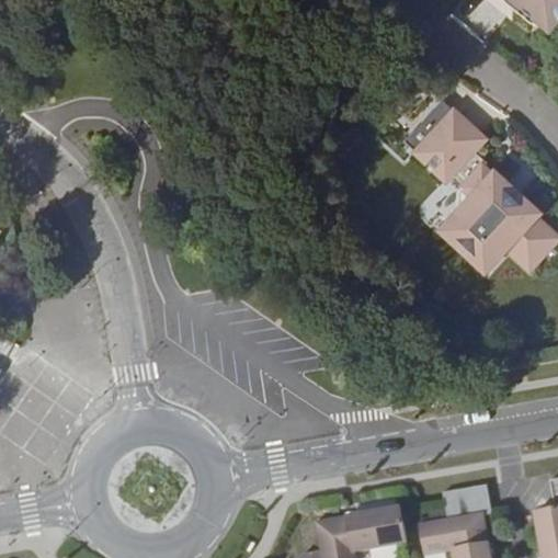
[(499,0),(512,10),(514,8),(513,1),(512,0),(499,0)]
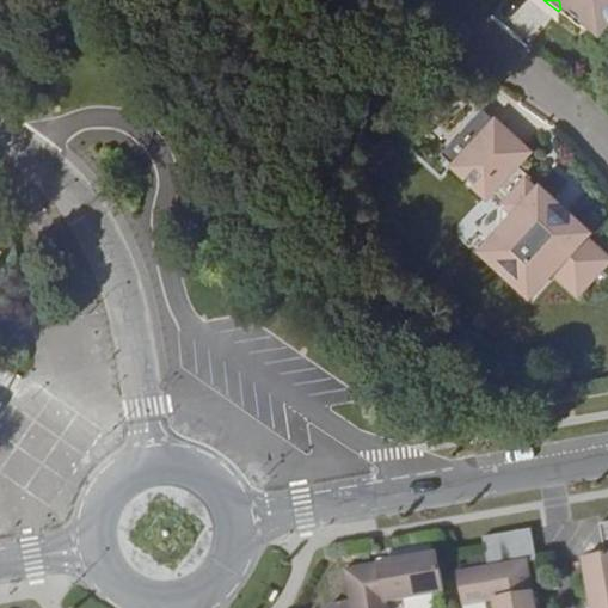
[(558,0),(559,1),(560,8),(558,11),(591,40),(607,19),(607,0),(558,0)]
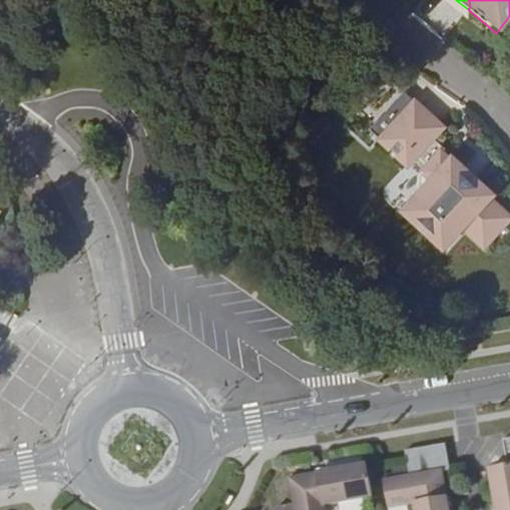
[(459,170),(464,164),(454,156),(451,159),(441,150),(445,146),(433,135),(442,124),(403,89),(393,100),(397,104),(391,111),(387,108),(379,117),(377,123),(377,127),(377,130),(378,136),(408,162),(413,155),(424,166),(421,170),(431,179),(420,191),(419,193),(418,202),(420,209),(421,214),(425,223),(448,242),(467,221),(487,238),(509,212),(490,194),(493,191),(475,175),(470,181),(459,170)]
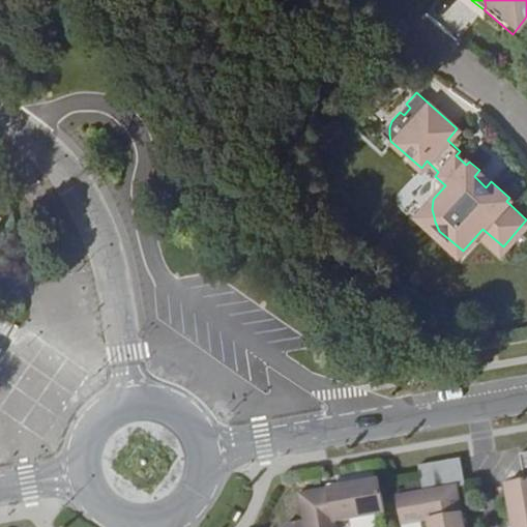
[(410,108),(406,104),(400,112),(404,115),(410,108)]
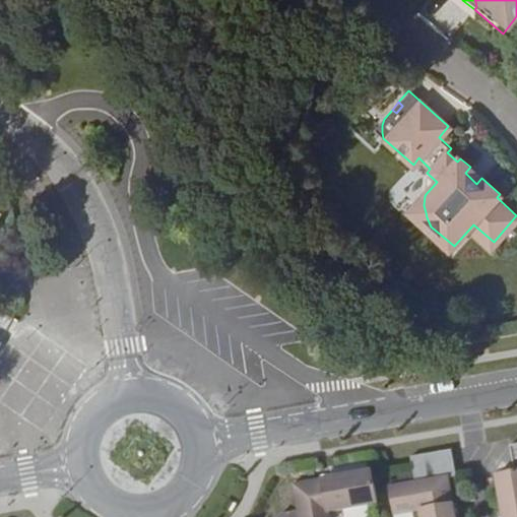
[(481,178),(470,167),(465,173),(476,184),(481,178)]
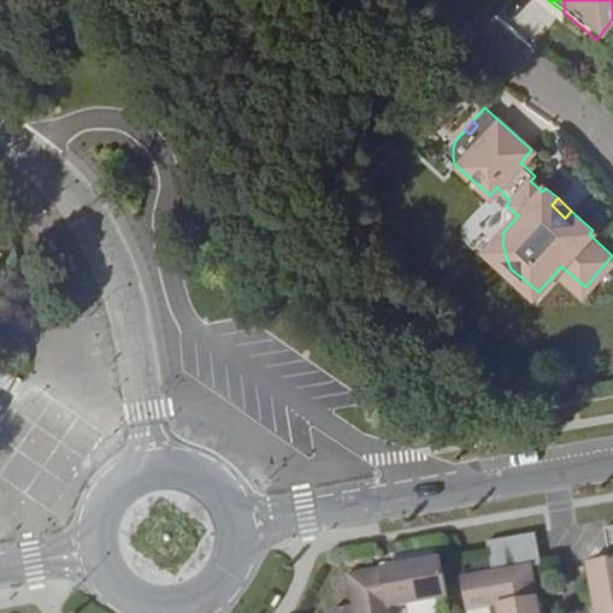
[(501,211),(505,230),(518,216),(506,205),(501,211)]
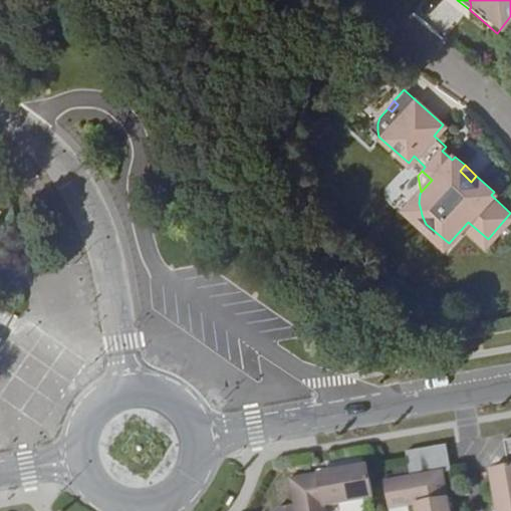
[(509,463),(501,464),(487,467),(493,503),(499,501),(500,510),(510,510),(510,437),(504,439),(509,463)]
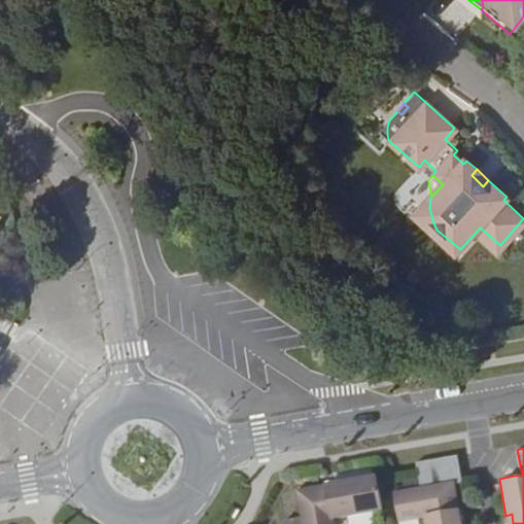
[(462,523),(462,521),(455,521),(453,509),(459,507),(455,478),(459,478),(455,455),(414,462),(418,482),(390,487),(396,519),(420,515),(421,523),(462,523)]
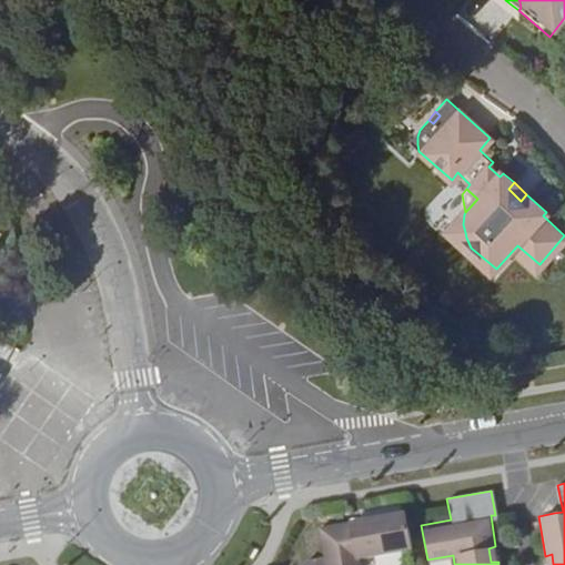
[(410,547),(403,511),(353,520),(354,526),(342,528),(340,523),(320,526),(324,547),(306,551),(295,564),(361,564),(360,556),(410,547)]
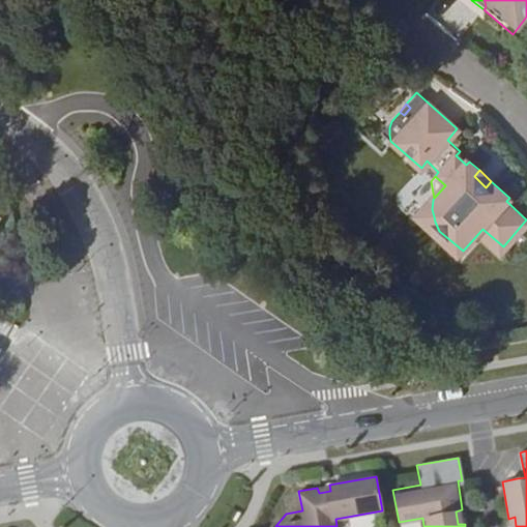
[(458,524),(465,524),(462,509),(456,511),(458,524)]
